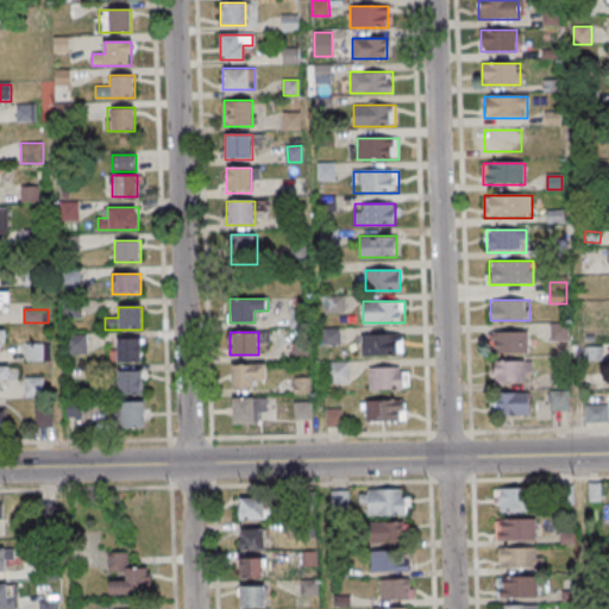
[(528,332),(490,332),(490,352),(528,352),(528,332)]
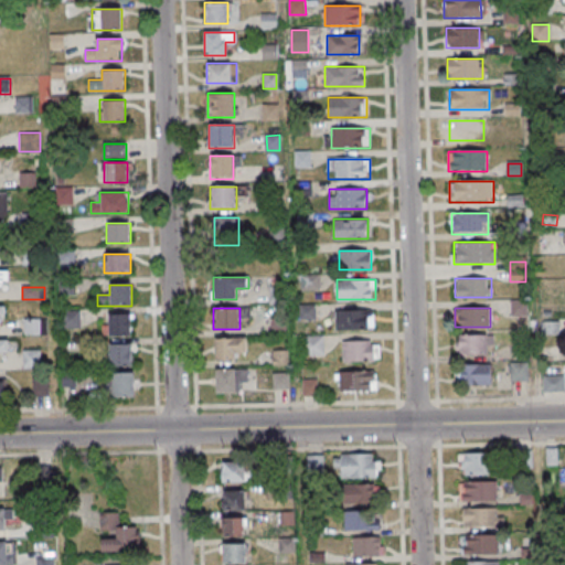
[(336,329),(373,329),(373,310),(336,310),(336,329)]
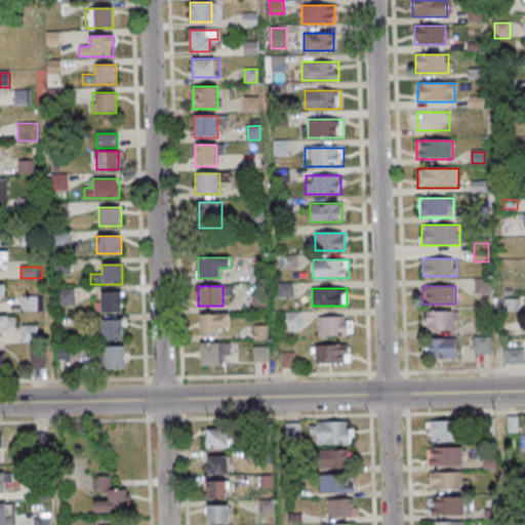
[(58,304),(74,304),(74,290),(58,290),(58,304)]
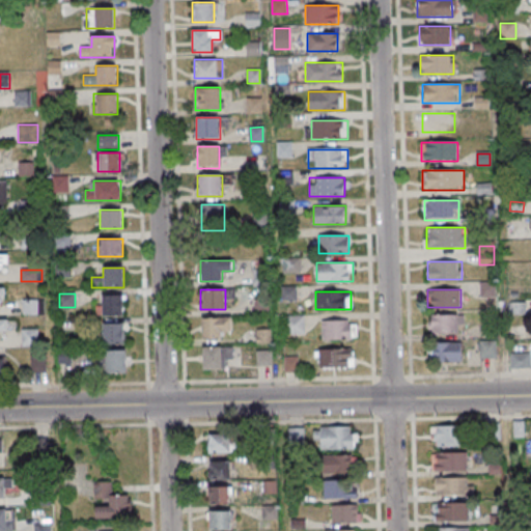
[(123,295),(99,295),(99,315),(124,315),(123,295)]
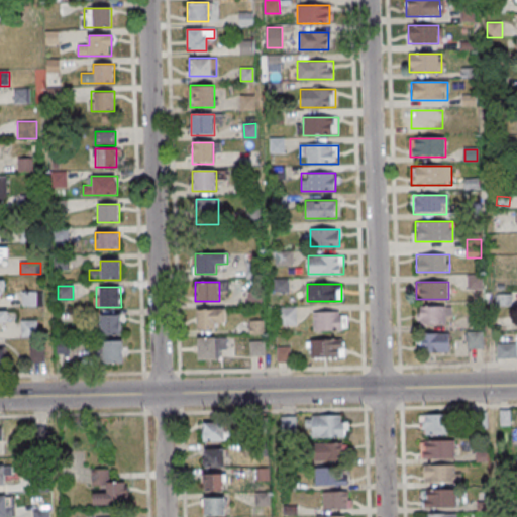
[(42,291),(22,291),(22,305),(42,305),(42,291)]
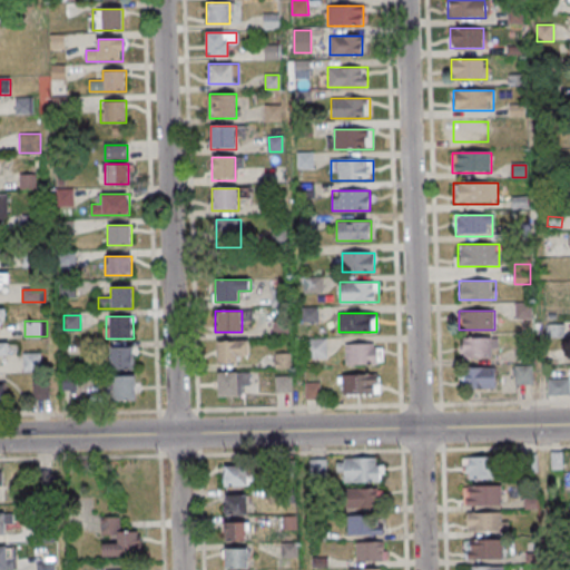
[(274,335),(287,336),(287,323),(274,323),(274,335)]
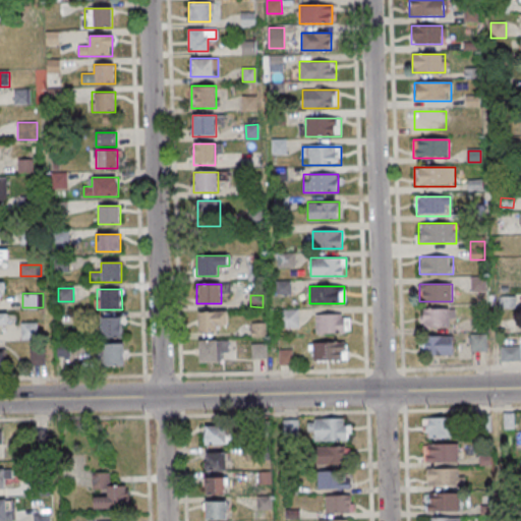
[(455,327),(455,308),(420,308),(420,327),(455,327)]
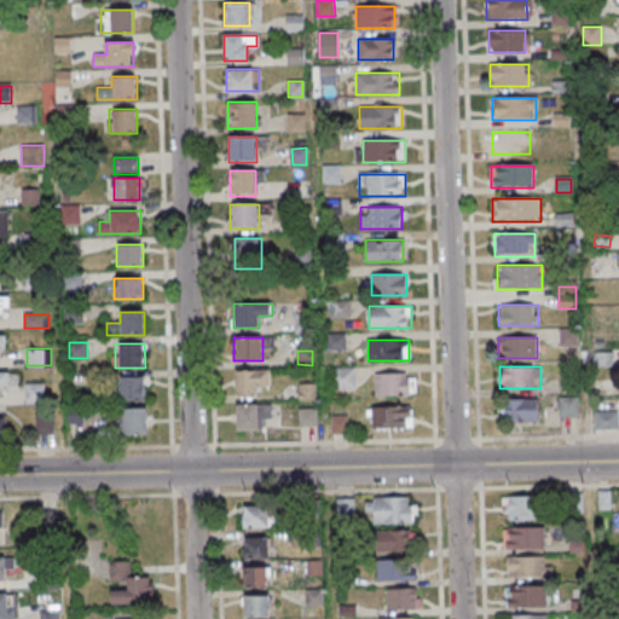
[(331,389),(356,389),(356,368),(331,368),(331,389)]
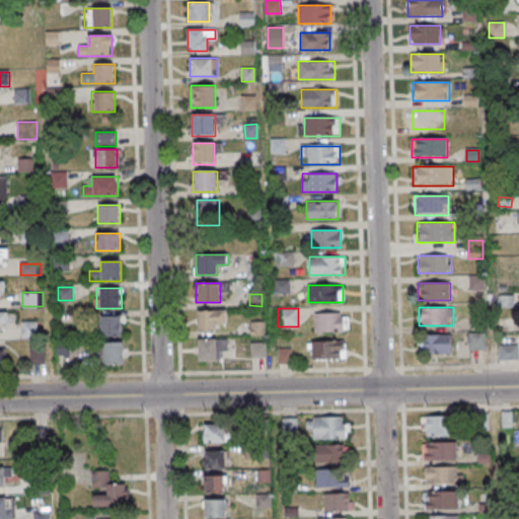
[(226,310),(196,310),(196,331),(217,331),(217,324),(226,324),(226,310)]
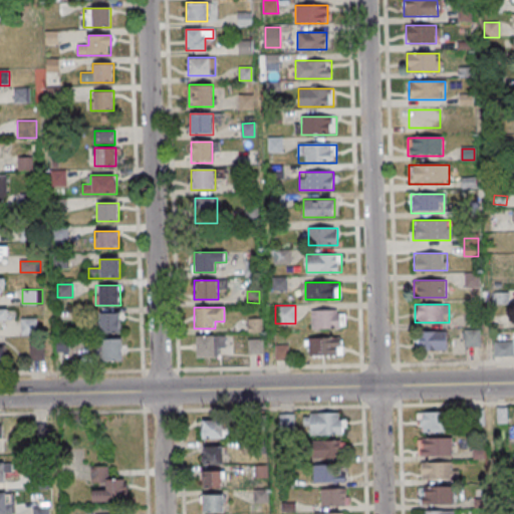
[(311,328),(345,328),(345,310),(311,310),(311,328)]
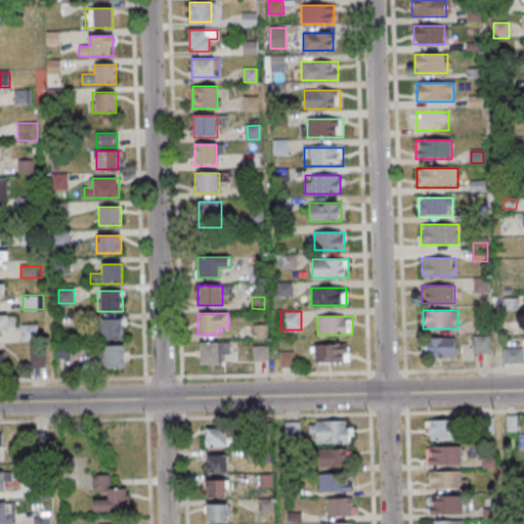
[(122,318),(101,318),(101,339),(122,339),(122,318)]
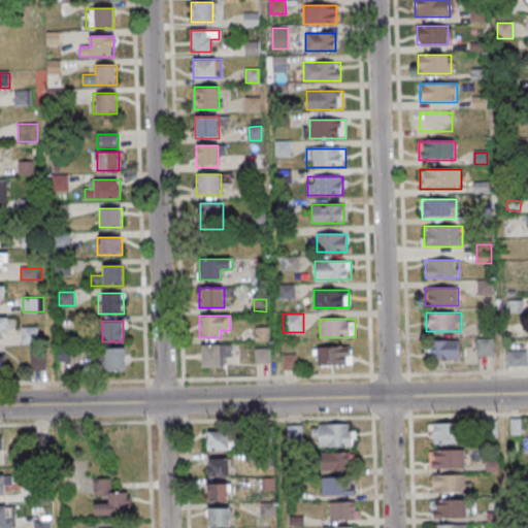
[(21,344),(38,344),(38,326),(21,326),(21,344)]
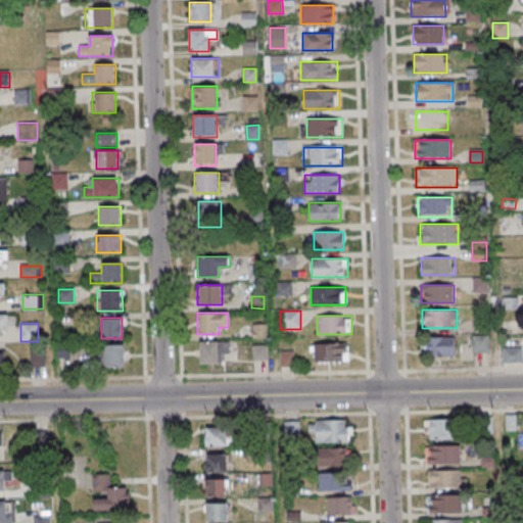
[(455,337),(423,337),(423,357),(455,357),(455,337)]
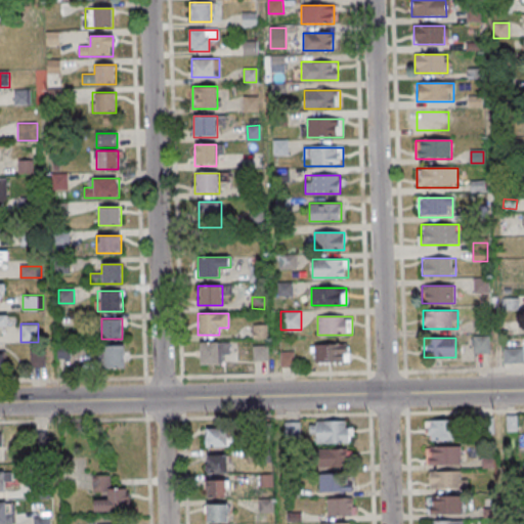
[(200,364),(221,364),(221,357),(219,357),(219,352),(227,352),(227,342),(200,342),(200,364)]
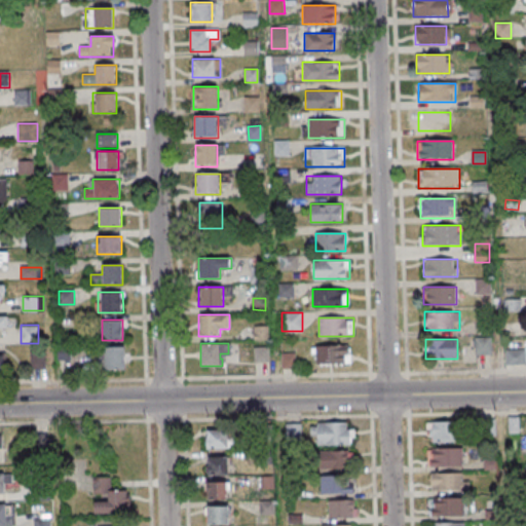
[(350,345),(315,345),(315,364),(350,364),(350,345)]
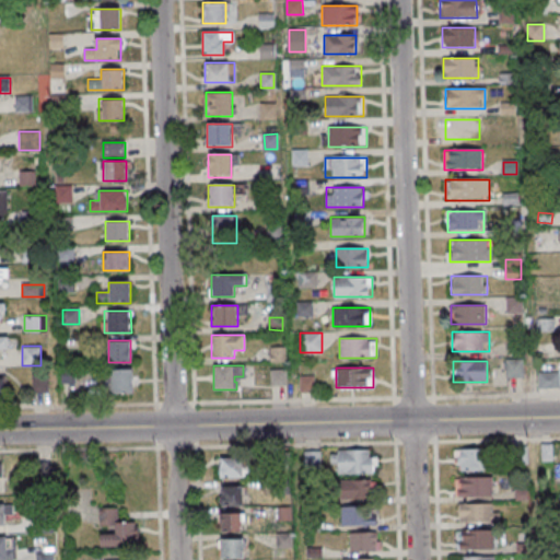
[(133,393),(133,369),(108,369),(108,393),(133,393)]
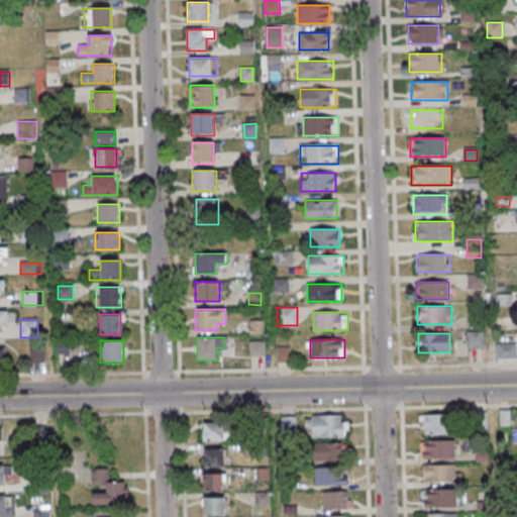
[(497,344),(497,358),(516,358),(516,344),(497,344)]
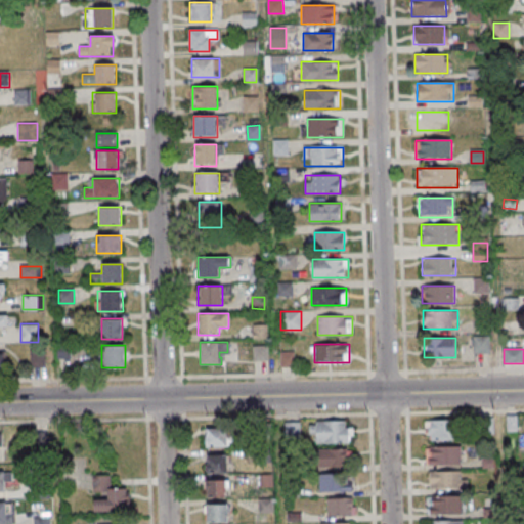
[(280,366),(294,366),(294,352),(280,352),(280,366)]
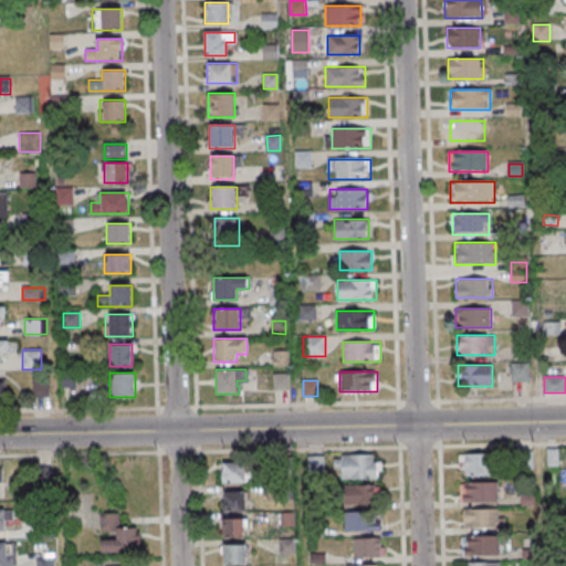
[(558,449),(546,449),(546,464),(558,464),(558,449)]
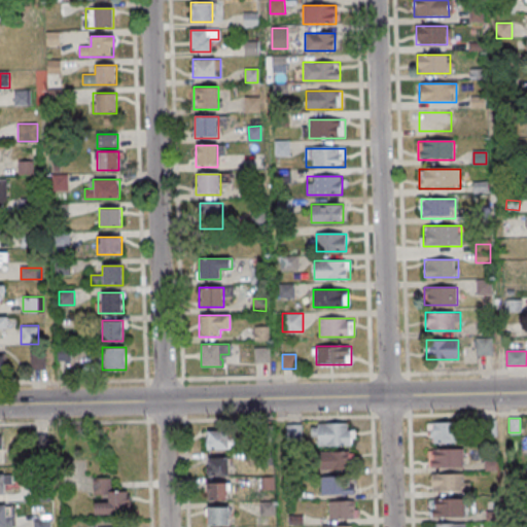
[(427,422),(427,443),(458,443),(458,422),(427,422)]
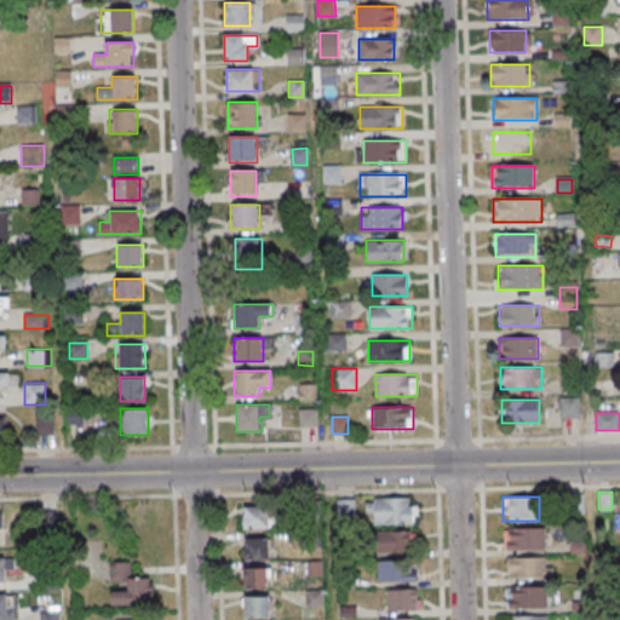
[(417,498),(367,498),(367,524),(417,524),(417,498)]
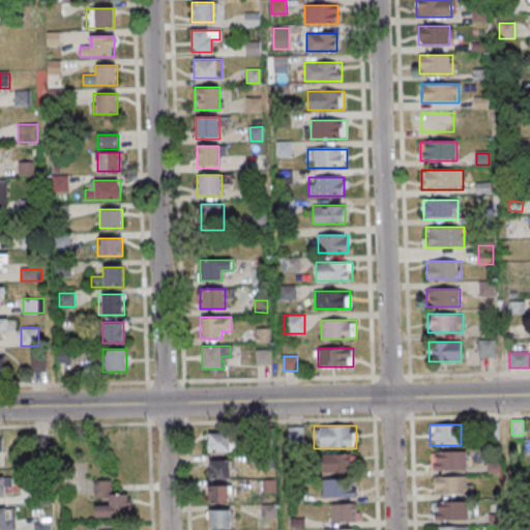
[(302,427),(288,427),(288,441),(302,441),(302,427)]
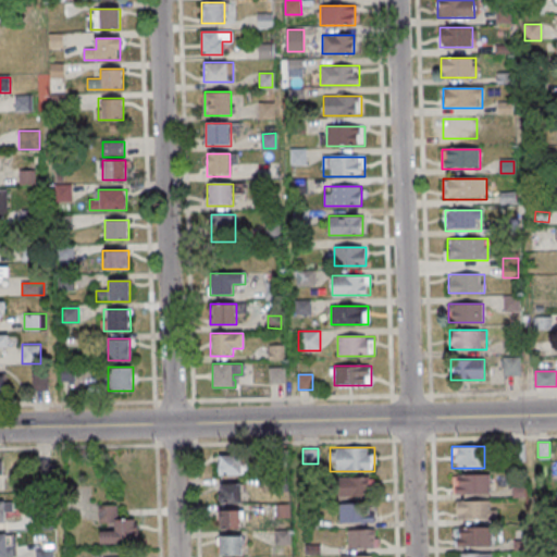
[(218,475),(245,475),(245,455),(218,455),(218,475)]
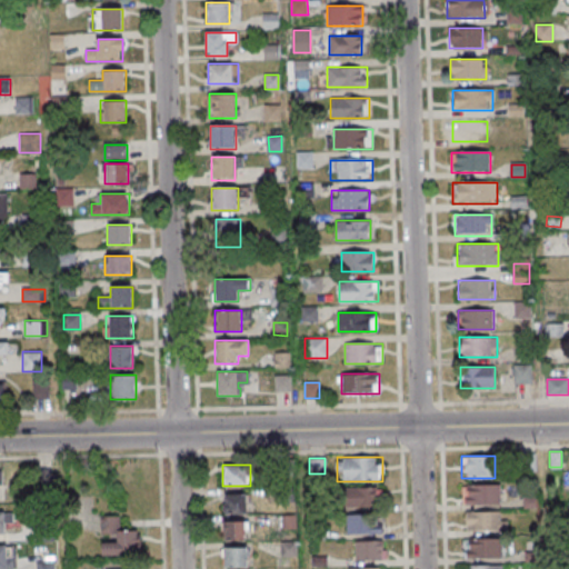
[(500,485),(462,485),(462,505),(500,505),(500,485)]
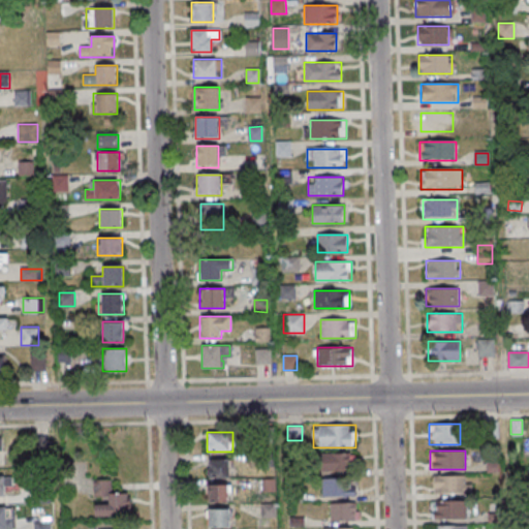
[(354,453),(321,453),(321,472),(354,472),(354,453)]
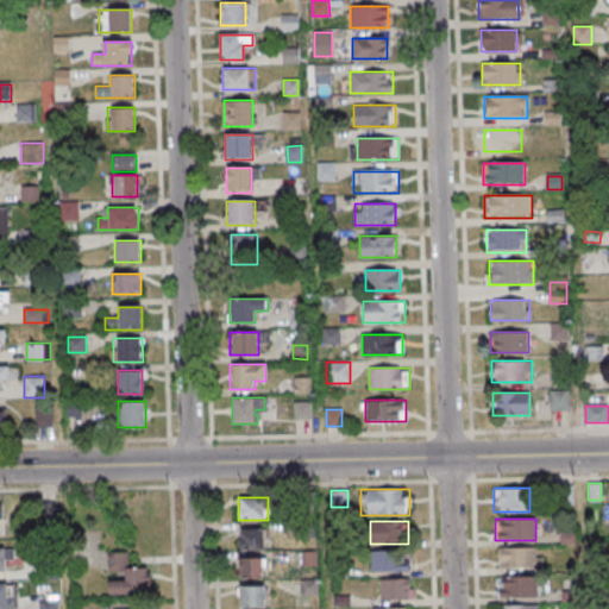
[(264,550),(264,528),(239,528),(239,550),(264,550)]
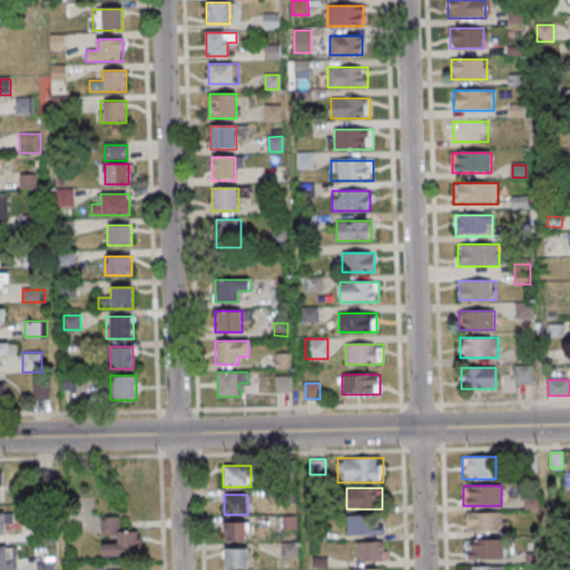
[(468,513),(468,532),(505,532),(505,512),(468,513)]
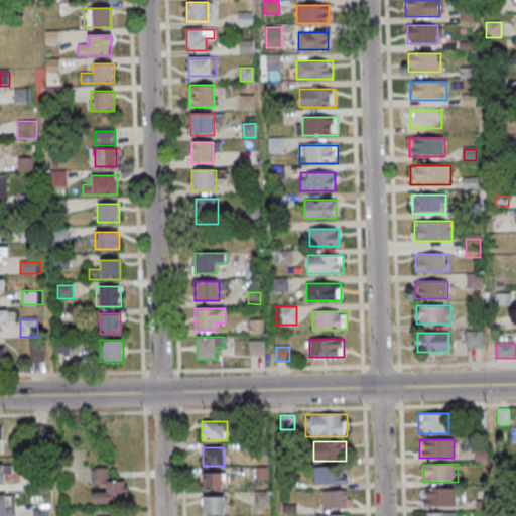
[(314,484),(347,484),(347,467),(314,467),(314,484)]
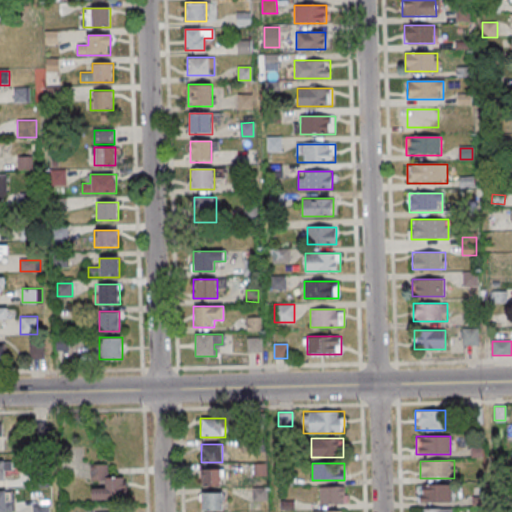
[(91,500),(125,500),(125,477),(109,477),(109,465),(91,465),(91,500)]
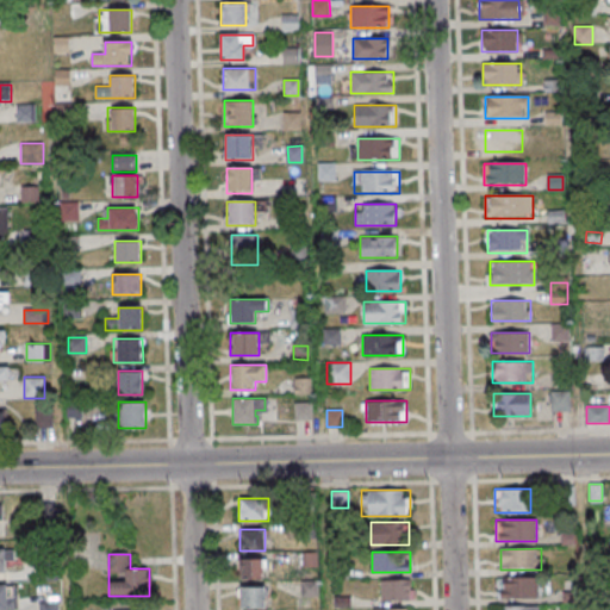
[(266,558),(240,559),(240,579),(267,578),(266,558)]
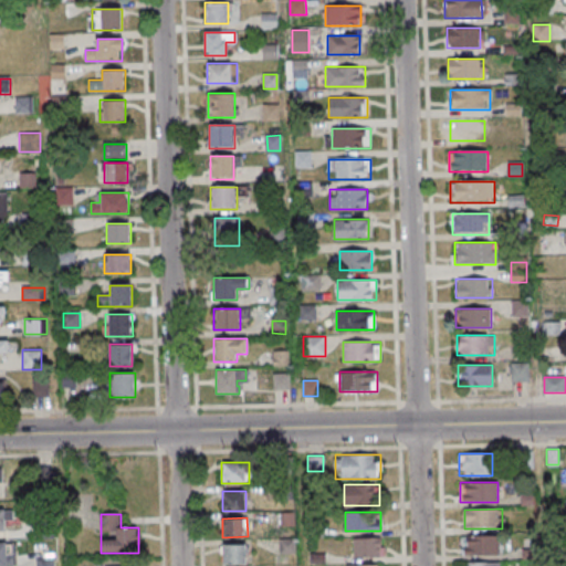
[(464,555),(499,555),(499,536),(464,536),(464,555)]
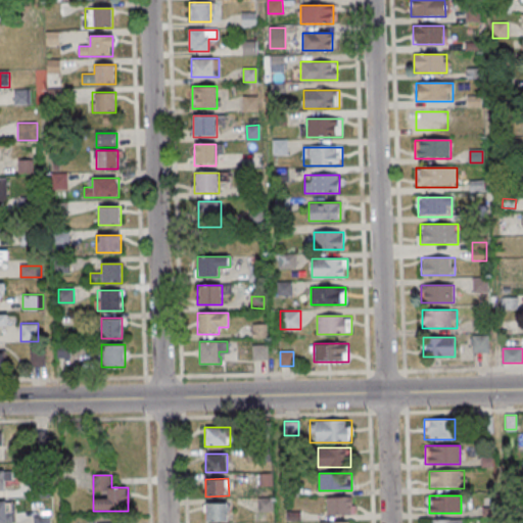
[(326,497),(326,515),(353,515),(353,497),(326,497)]
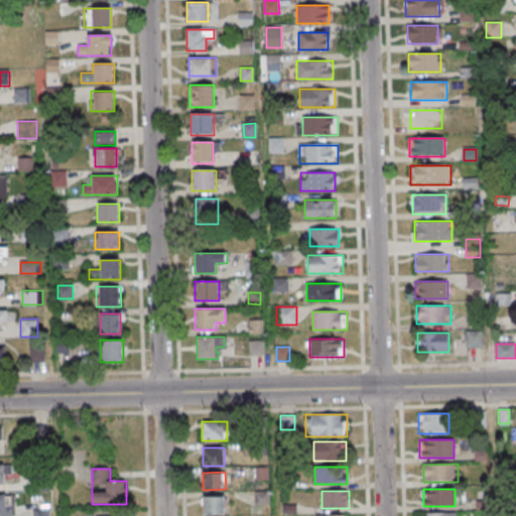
[(10,515),(10,494),(0,494),(0,515),(10,515)]
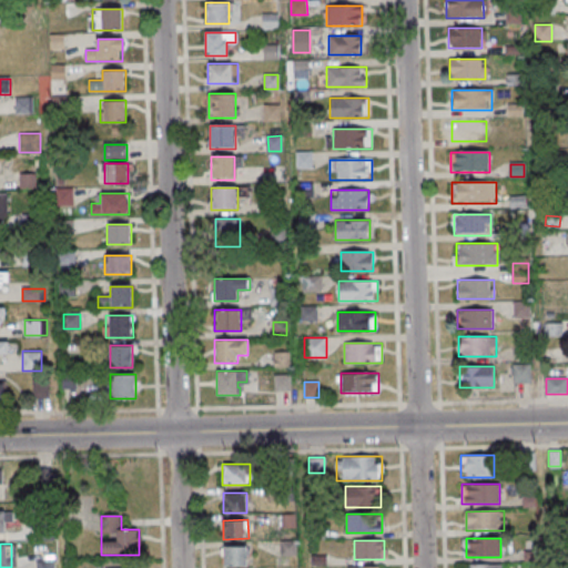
[(223,546),(223,566),(247,566),(247,546),(223,546)]
